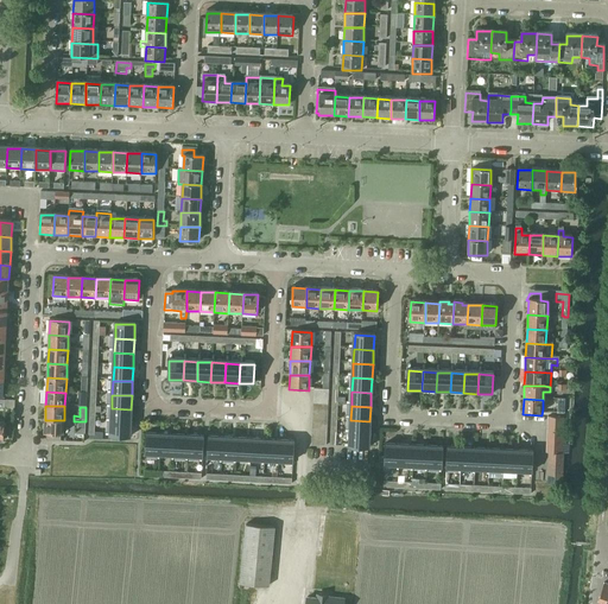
[(112,408),(111,423),(130,424),(131,409),(112,408)]
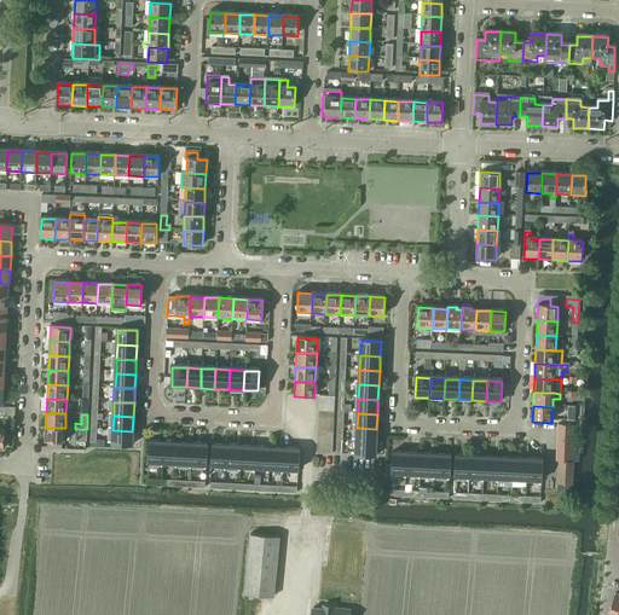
[(65,428),(46,428),(45,442),(47,442),(47,450),(62,450),(62,442),(64,444),(65,434),(71,434),(73,429),(65,428)]
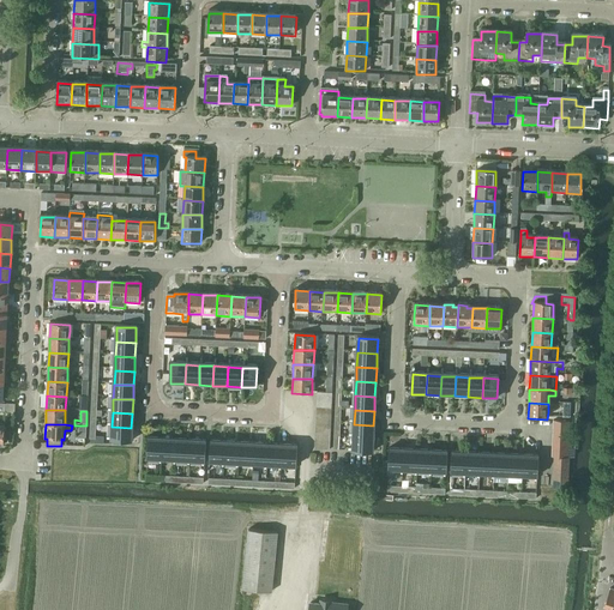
[(354,424),(353,439),(373,440),(373,426),(354,424)]
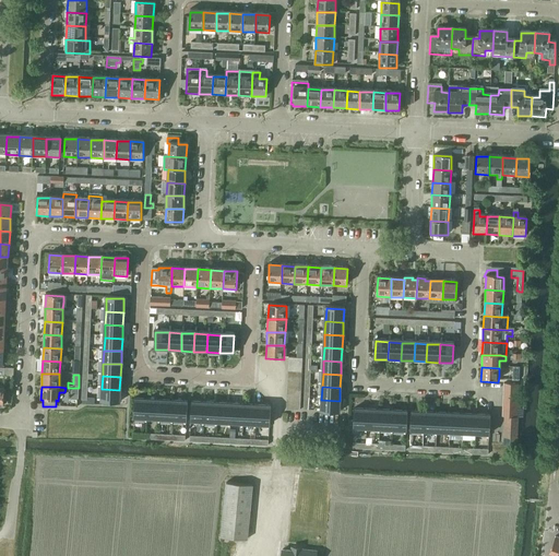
[(102,389),(102,403),(119,403),(119,390),(102,389)]
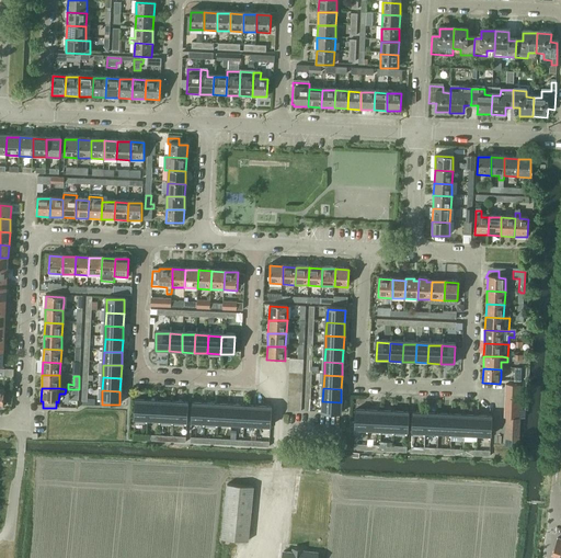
[(322,401),(322,414),(340,416),(341,402),(322,401)]
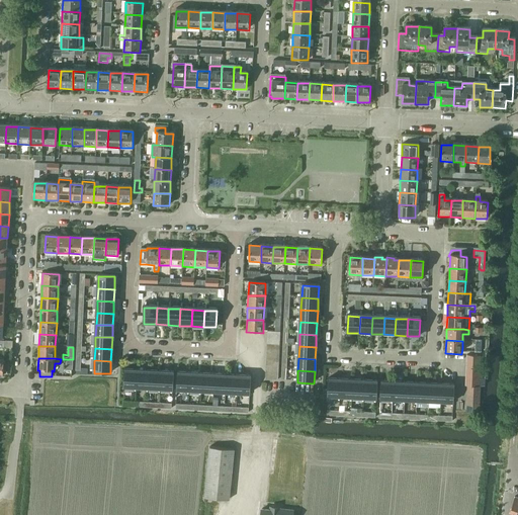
[(124,371),(123,389),(137,389),(137,372),(124,371)]
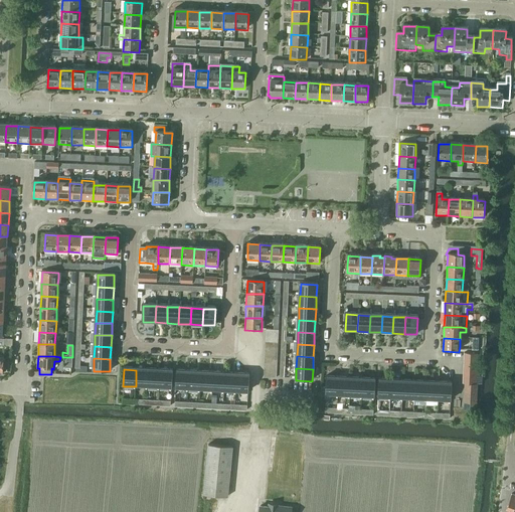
[(136,370),(136,386),(147,387),(148,371),(136,370)]
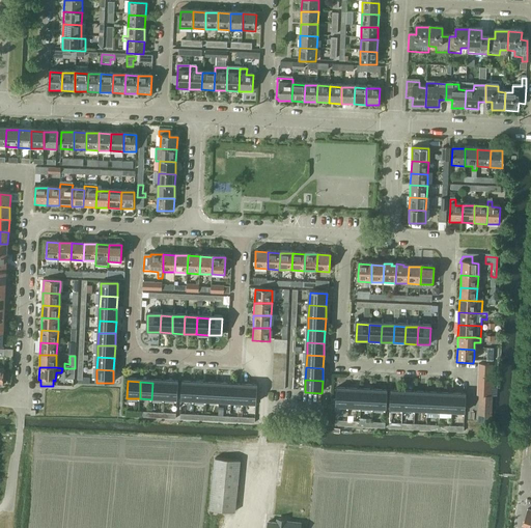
[(151,399),(164,400),(165,383),(152,383),(151,399)]
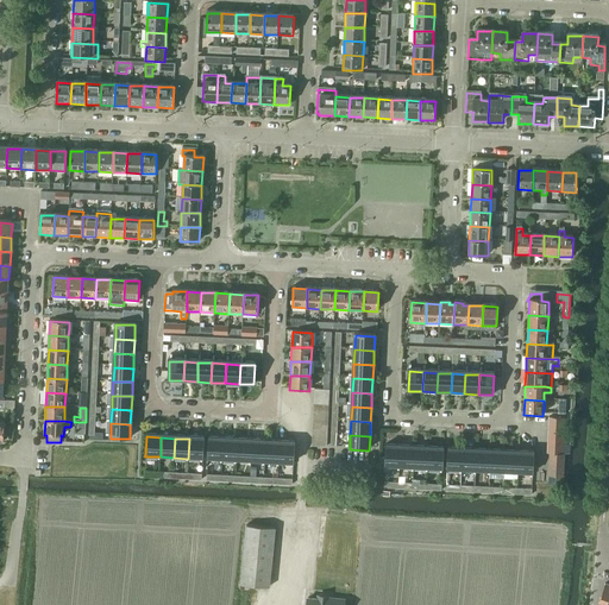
[(189,439),(188,459),(202,459),(203,440),(189,439)]
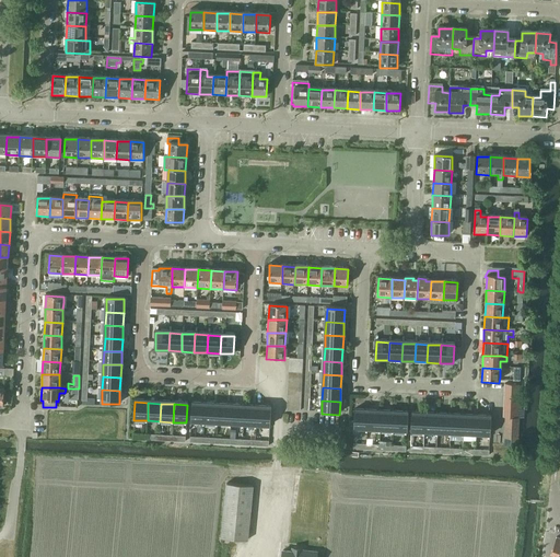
[(191,405),(190,424),(203,424),(205,406),(191,405)]
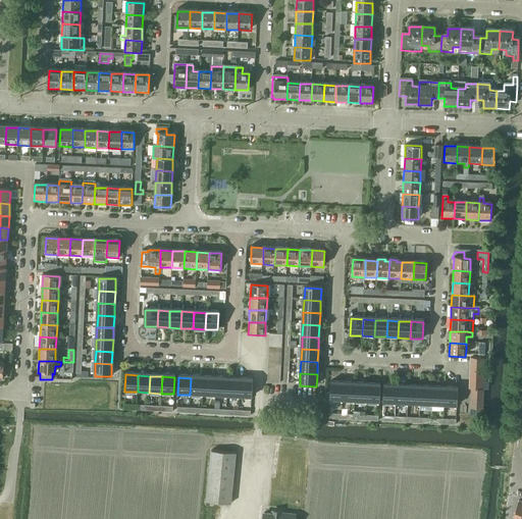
[(190,395),(202,396),(203,379),(191,378),(190,395)]
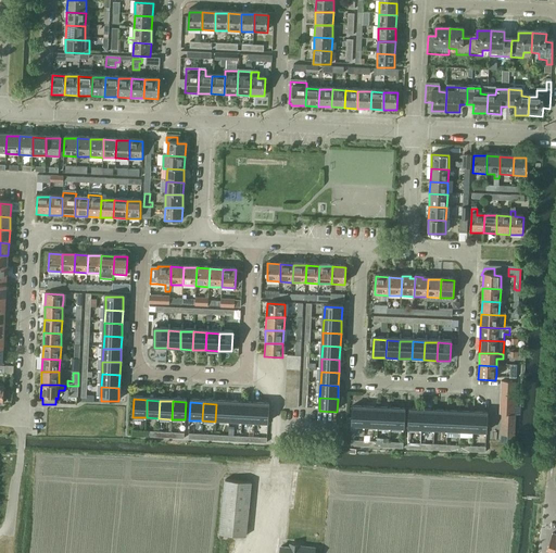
[(215,422),(228,423),(229,404),(216,404),(215,422)]
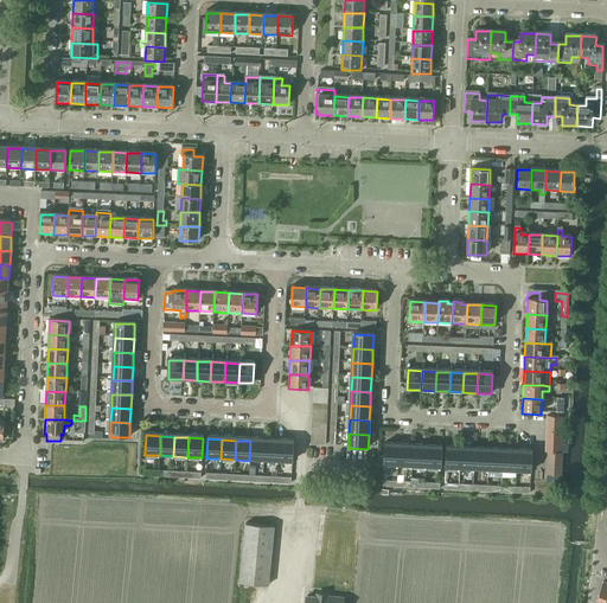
[(250,441),(249,461),(263,461),(264,442),(250,441)]
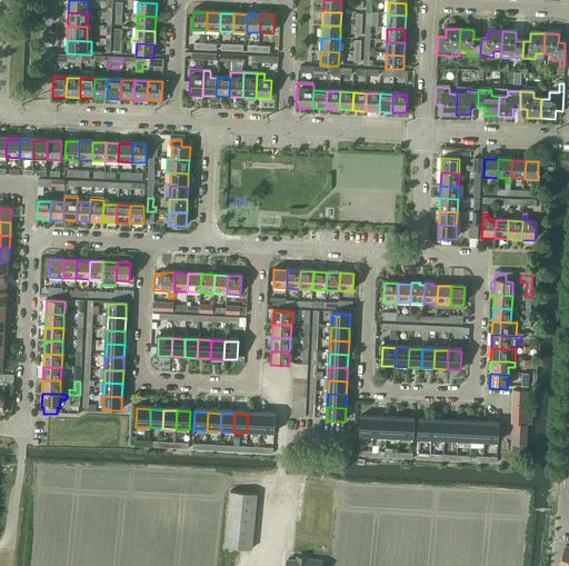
[(248,415),(247,433),(260,434),(261,416),(248,415)]
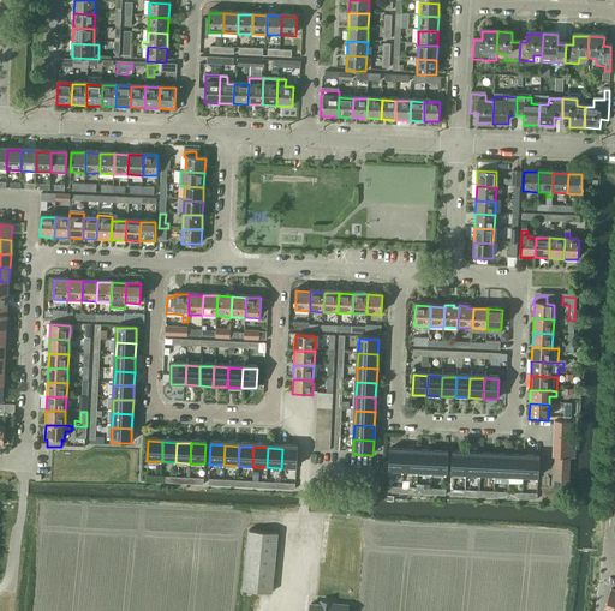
[(282,449),(281,468),(296,469),(297,449),(282,449)]
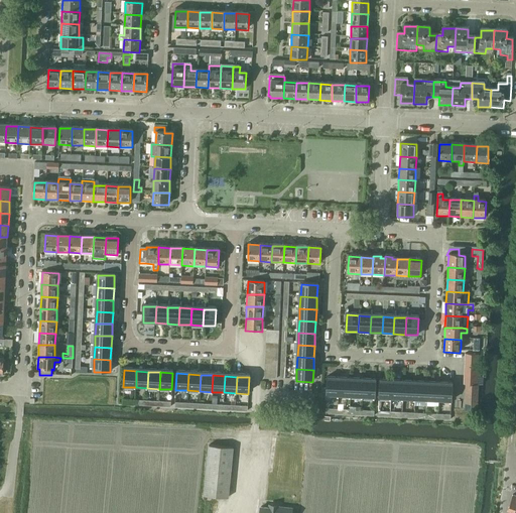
[(327,380),(326,396),(338,397),(339,380),(327,380)]
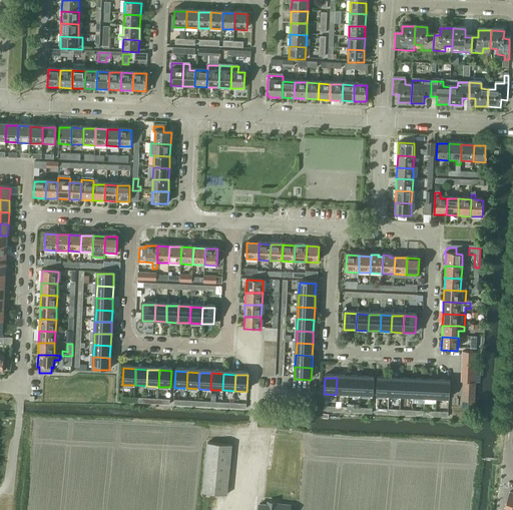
[(337,378),(336,395),(348,395),(349,379),(337,378)]
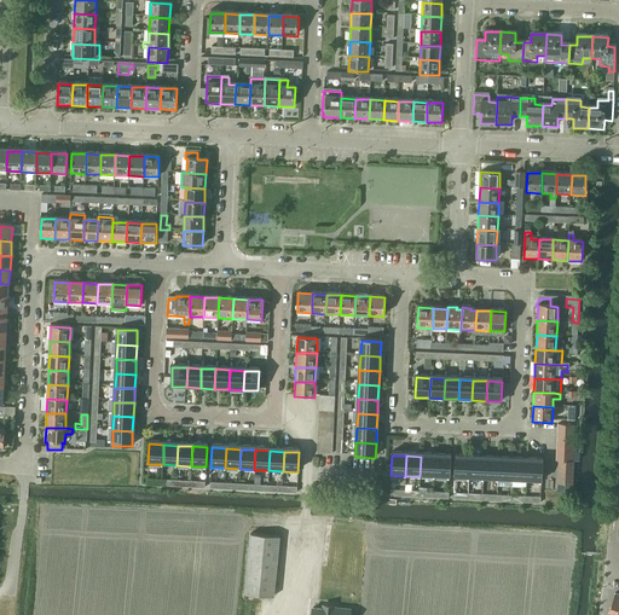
[(421,457),(420,476),(434,477),(435,457),(421,457)]
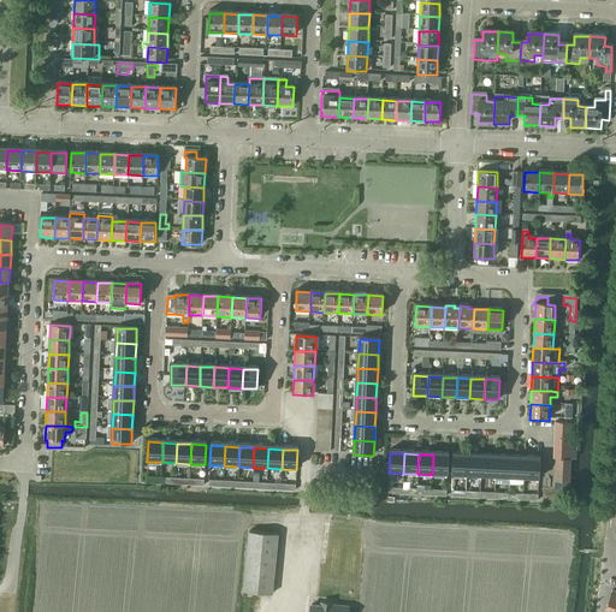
[(433,455),(432,475),(446,475),(448,456),(433,455)]
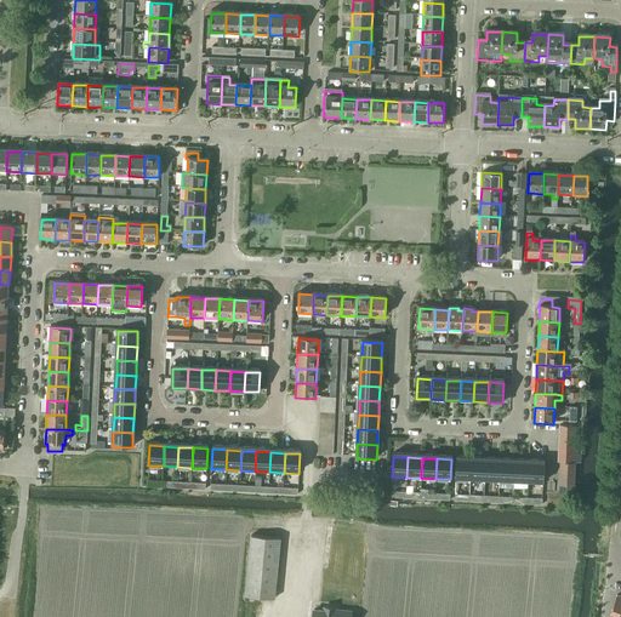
[(456,460),(455,480),(471,480),(471,461),(456,460)]
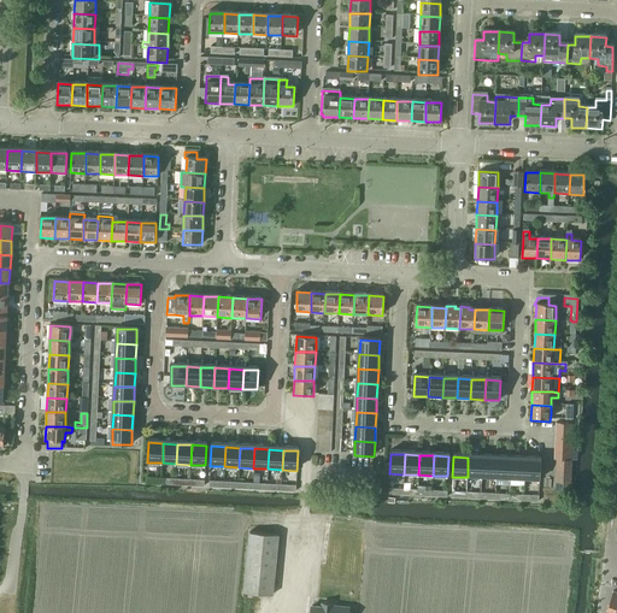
[(468,477),(482,478),(482,458),(468,458),(468,477)]
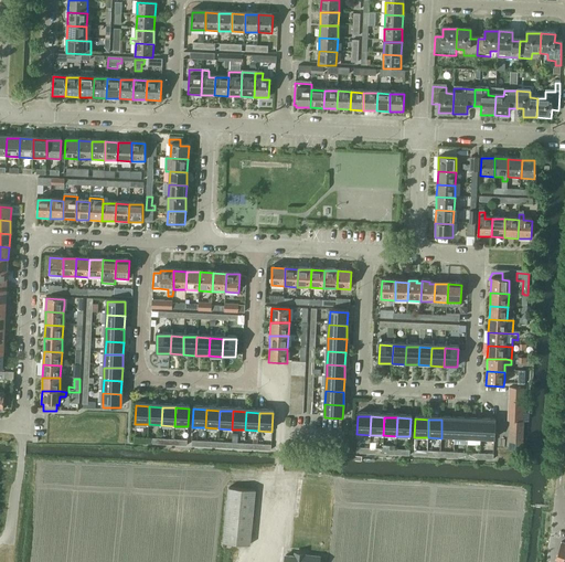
[(441,420),(441,438),(454,438),(455,421),(441,420)]
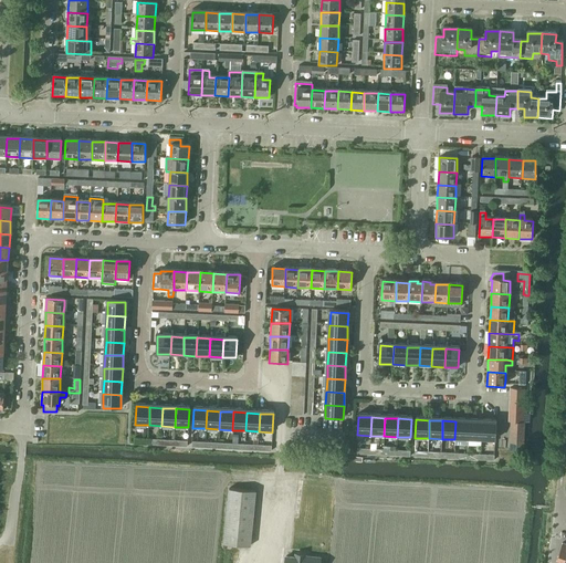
[(456,421),(454,439),(468,440),(469,421),(456,421)]
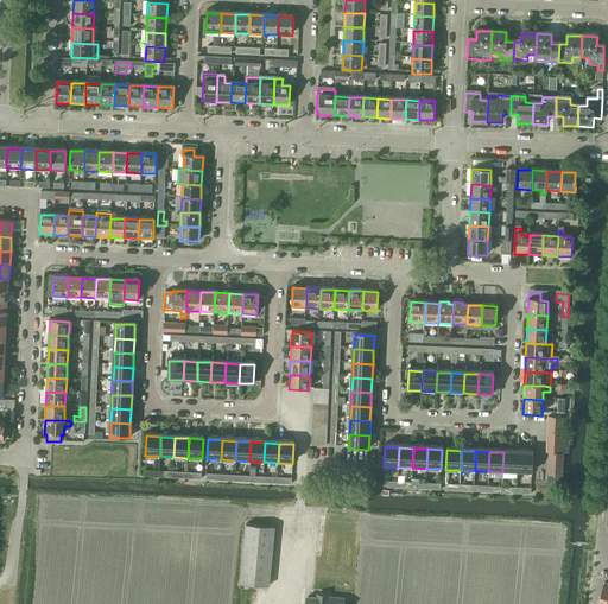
[(504,452),(502,472),(517,472),(518,453),(504,452)]
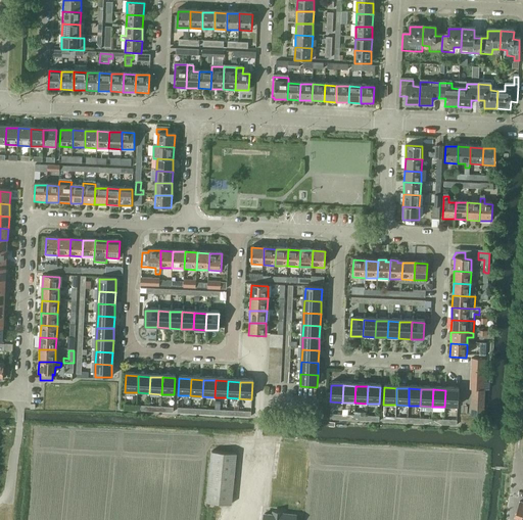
[(445,390),(444,407),(457,408),(458,391),(445,390)]
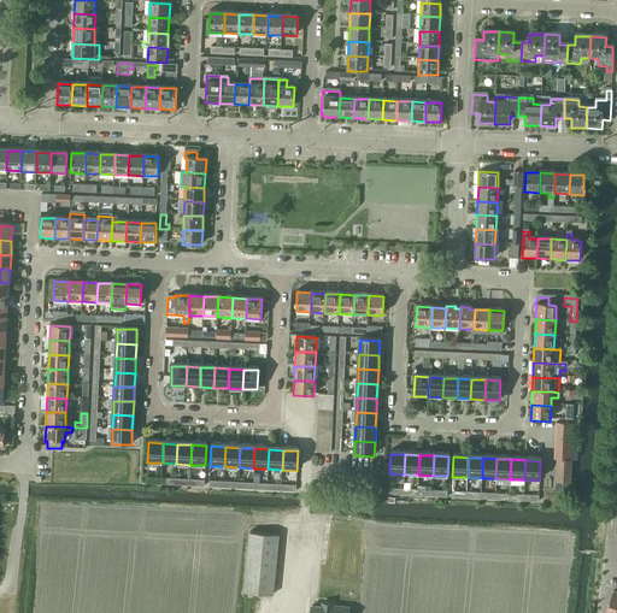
[(418,493),(417,499),(432,499),(432,493),(429,493),(429,489),(418,489),(418,493)]
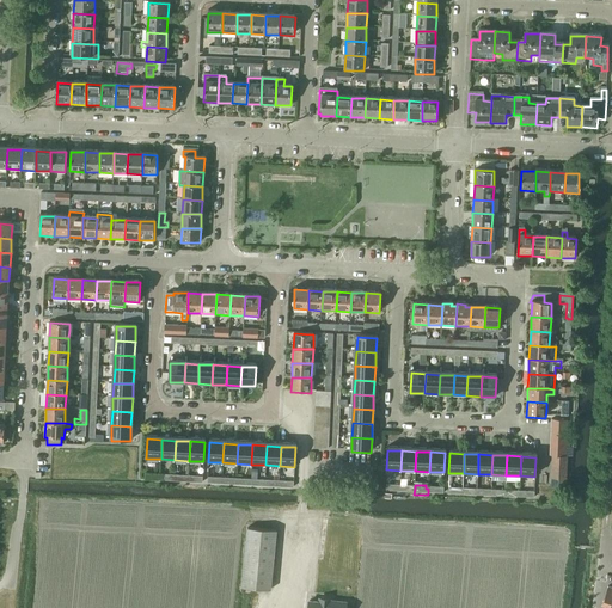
[(242,589),(270,593),(276,533),(248,530),(242,589)]
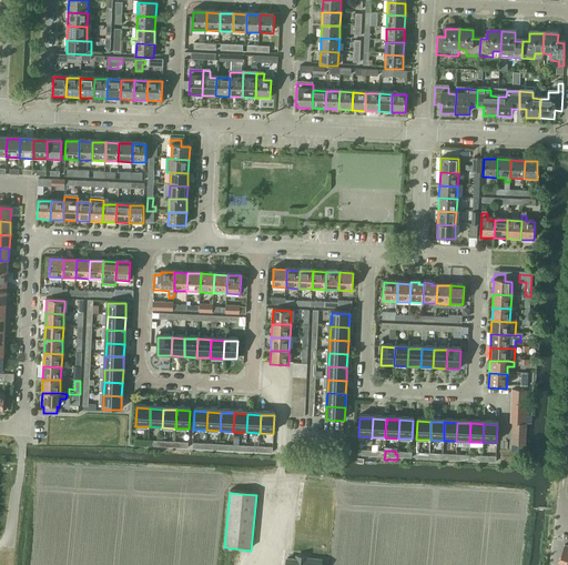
[(567,564),(567,548),(564,547),(558,563),(561,564),(567,564)]
